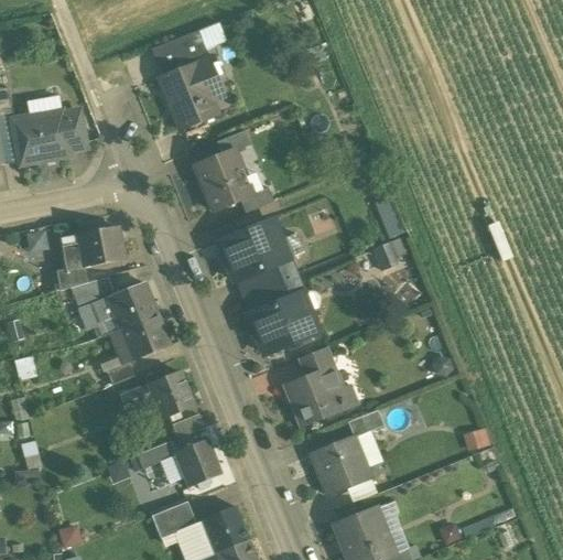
[(197,29),(150,47),(162,74),(196,61),(208,56),(197,29)]
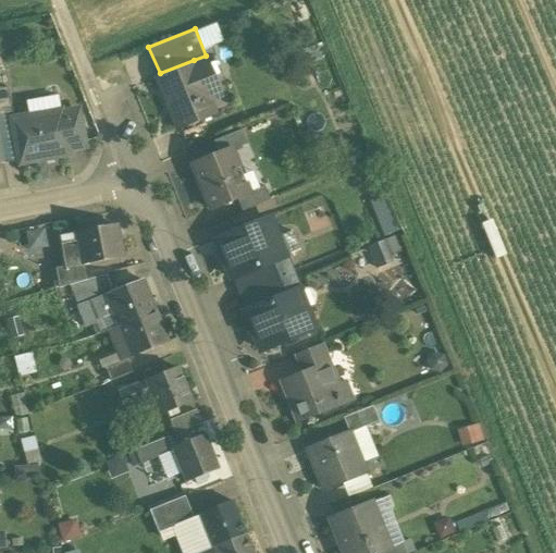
[(160,73),(157,75),(177,126),(214,111),(204,85),(215,80),(206,56),(194,60),(160,73)]
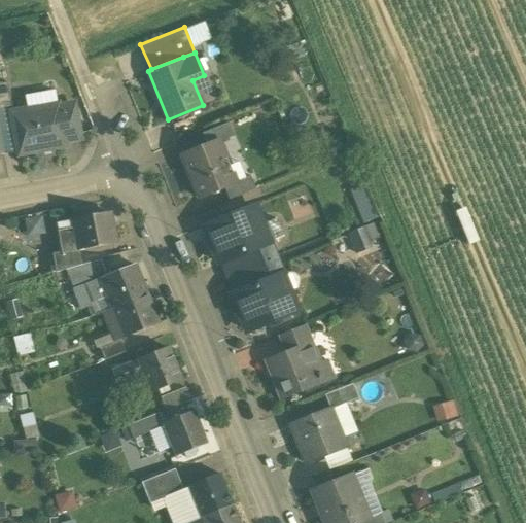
[(7,79),(0,80),(0,108),(12,106),(7,79)]
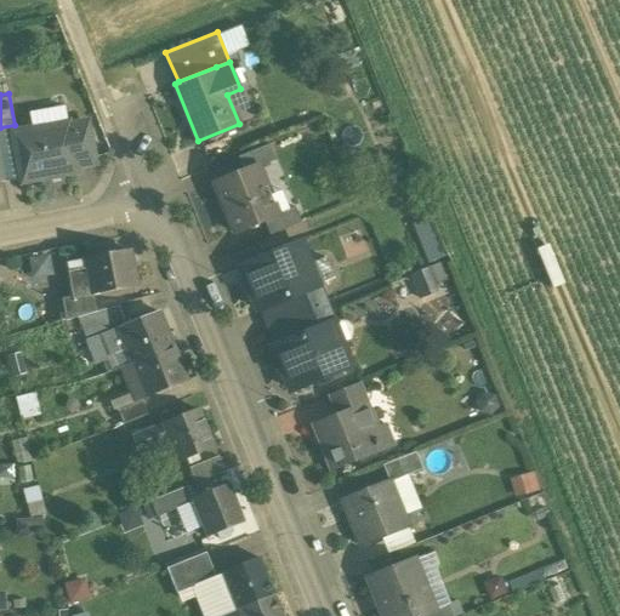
[(16,129),(13,129),(22,176),(23,180),(78,169),(77,161),(69,124),(68,119),(16,129)]
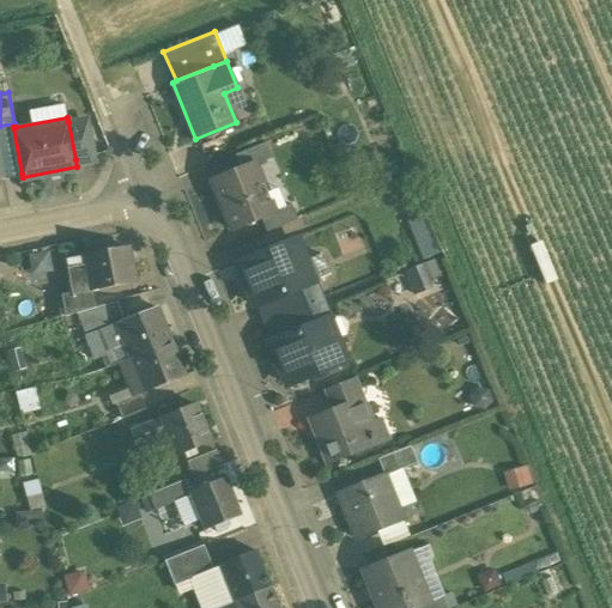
[(88,119),(68,122),(76,159),(95,156),(88,119)]
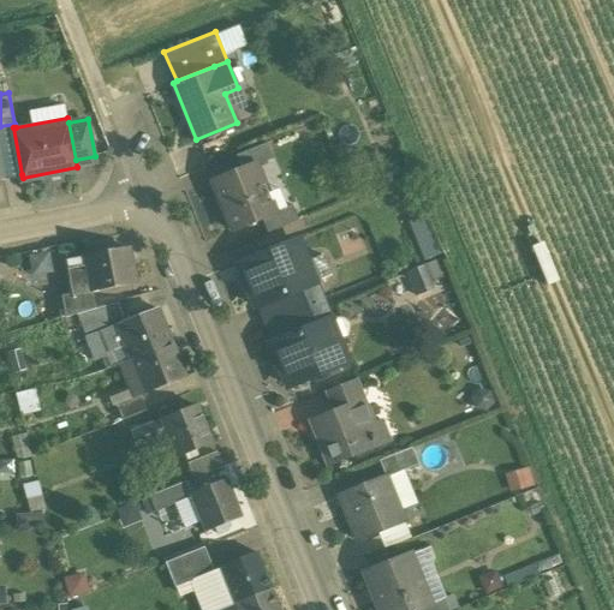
[(15,124),(0,126),(0,151),(5,177),(22,174),(13,127),(16,127),(15,124)]
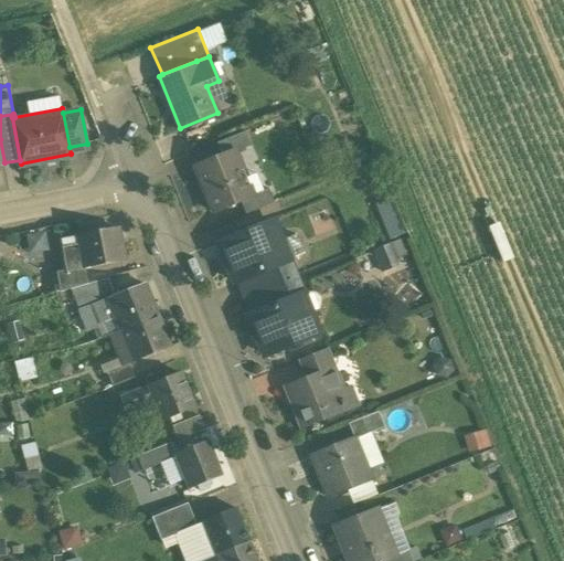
[(245,128),(216,140),(222,154),(234,148),(235,149),(251,144),(245,128)]
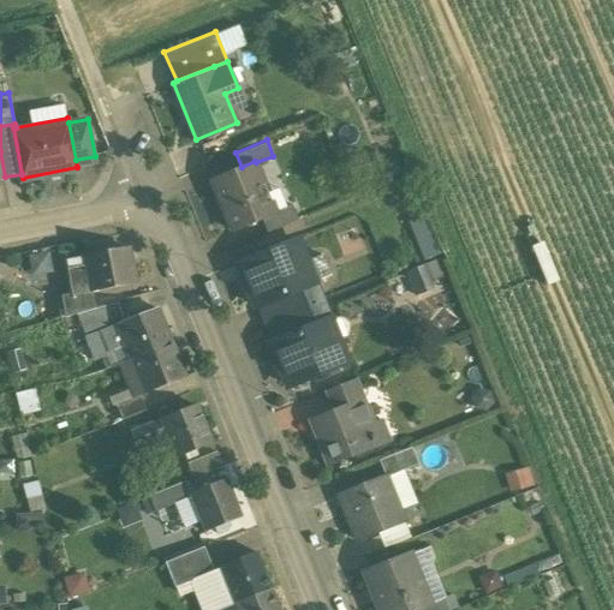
[(242,167),(212,179),(232,228),(261,216),(275,210),(274,209),(256,162),(255,161),(242,167)]
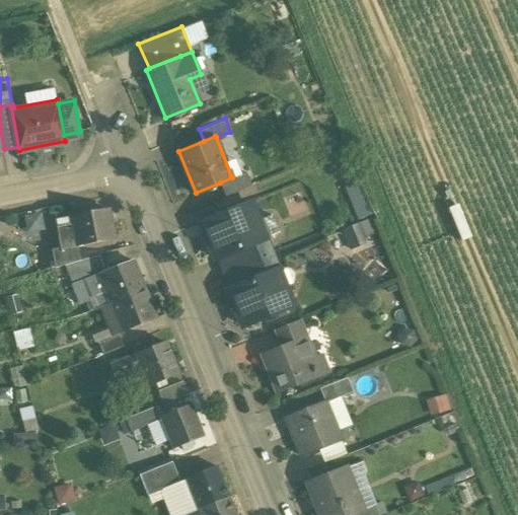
[(246,170),(231,176),(232,177),(220,182),(225,195),(251,184),(246,170)]
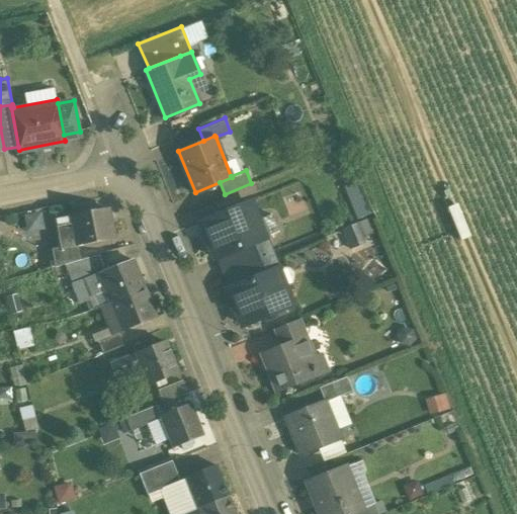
[(249,200),(201,220),(217,256),(218,256),(268,236),(267,233),(256,238),(250,223),(257,220),(257,219),(249,200)]
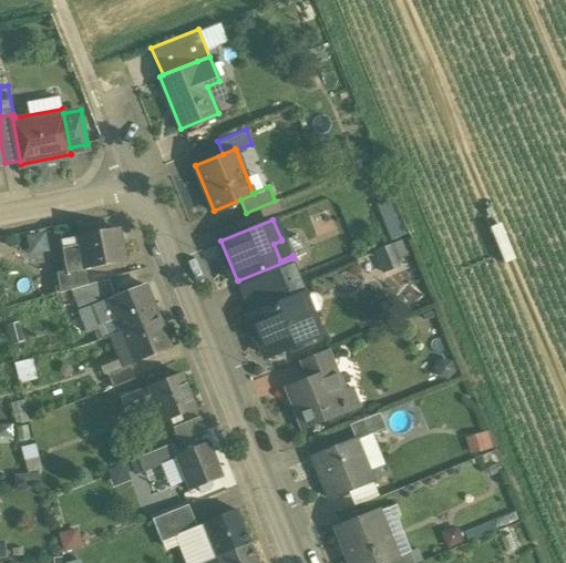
[(119,227),(78,234),(80,246),(84,267),(85,267),(124,259),(119,227)]
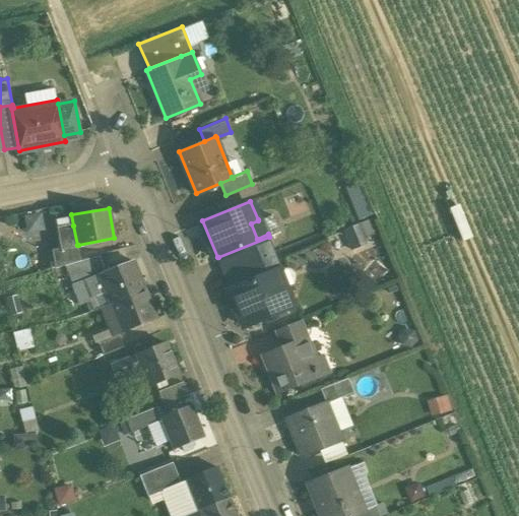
[(272,213),(258,219),(258,220),(251,223),(257,239),(268,234),(279,230),(272,213)]
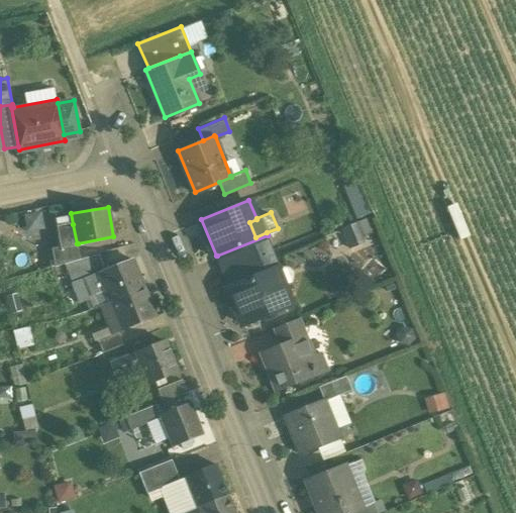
[(367,214),(335,223),(351,276),(381,268),(371,236),(374,236),(367,214)]
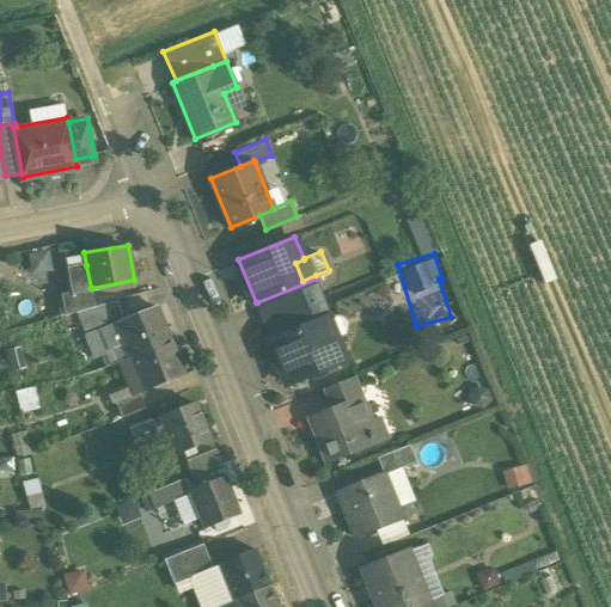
[(86,265),(68,268),(72,290),(72,292),(91,288),(86,265)]
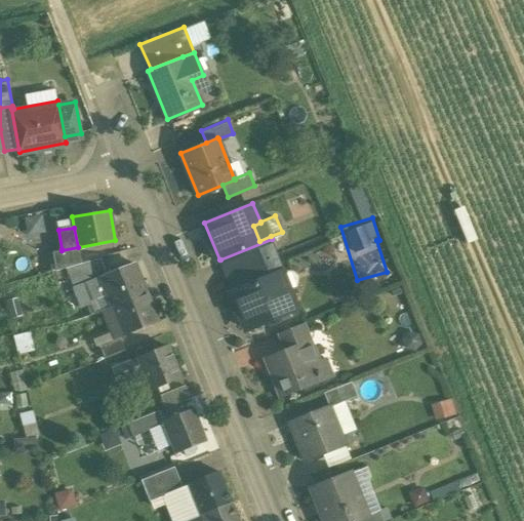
[(272,239),(220,259),(227,275),(278,253),(272,239)]
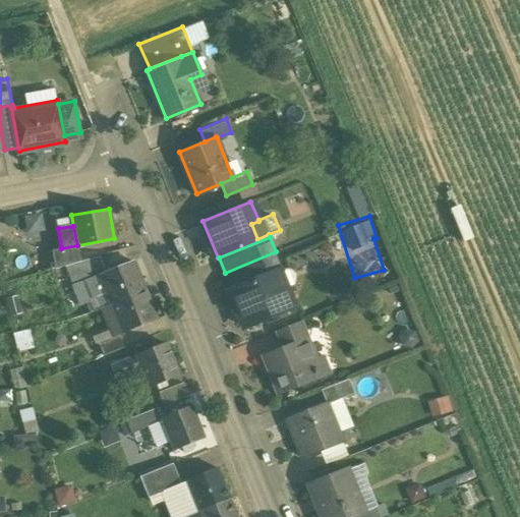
[(77,245),(61,248),(61,247),(52,249),(55,267),(65,264),(80,260),(78,245),(77,245)]
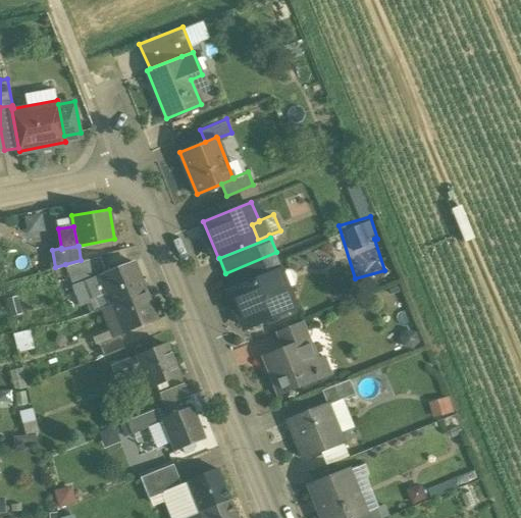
[(276,252),(225,273),(231,288),(282,267),(276,252)]
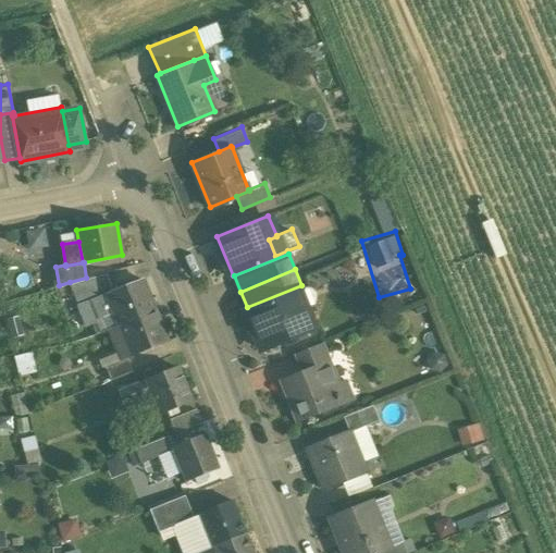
[(86,278),(70,282),(78,303),(106,292),(113,289),(107,272),(86,278)]
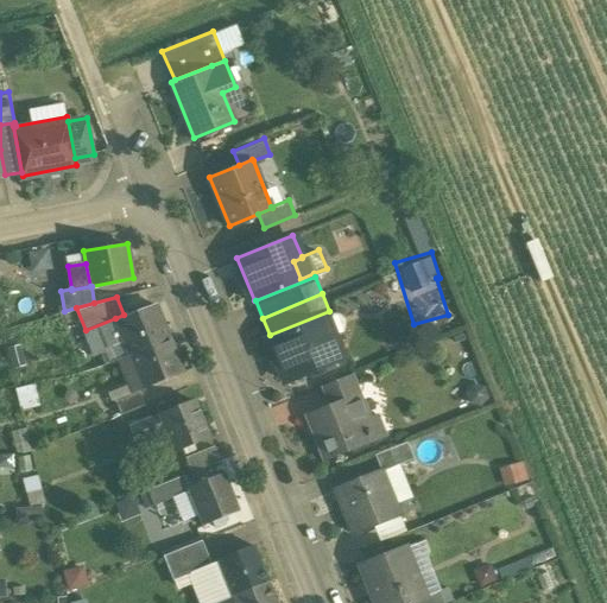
[(124,315),(115,318),(130,353),(169,337),(155,302),(124,315)]
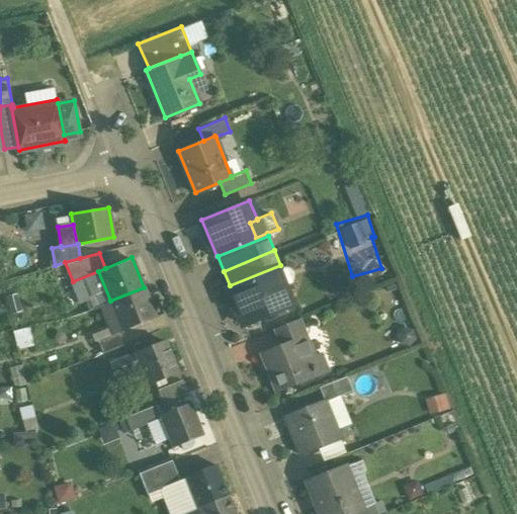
[(230,285),(229,286),(244,323),(291,304),(277,269),(280,267),(280,265),(230,285)]
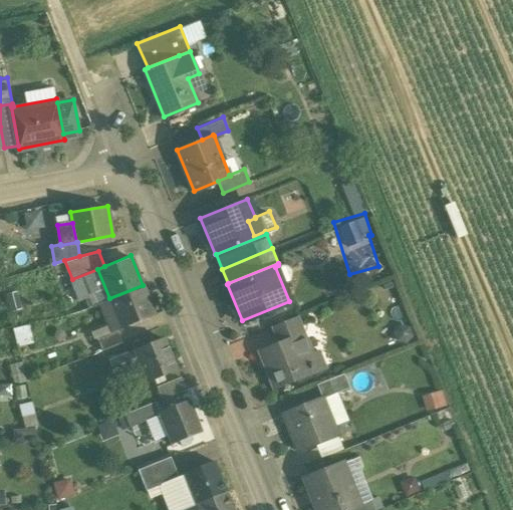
[(72,279),(71,279),(79,299),(81,304),(82,304),(84,308),(99,302),(109,298),(97,269),(72,279)]
